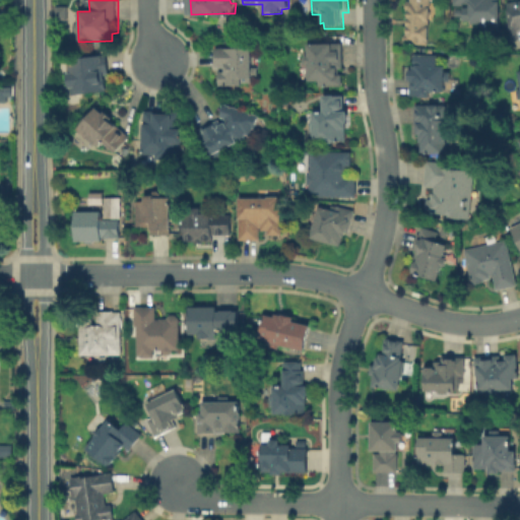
[(431,42),(404,40),(407,0),(438,0),(438,6),(444,6),(444,23),(431,23),(431,42)]
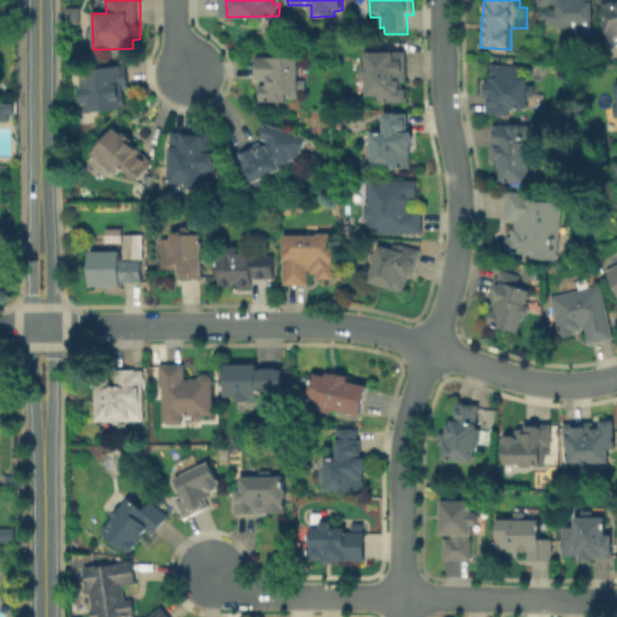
[(588,41),(573,41),(573,29),(560,29),(560,25),(550,25),(550,10),(558,10),(558,5),(551,5),(539,7),(538,0),(594,0),(595,35),(591,35),(591,39),(588,41)]
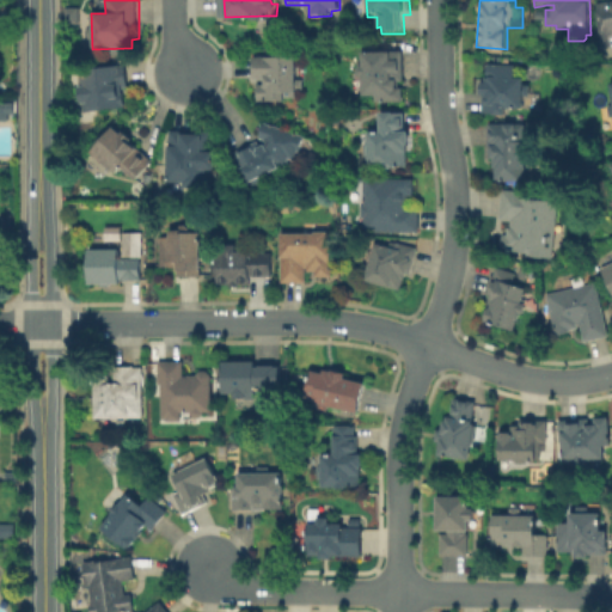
[(598,0),(611,0),(611,31),(604,34),(598,0)]
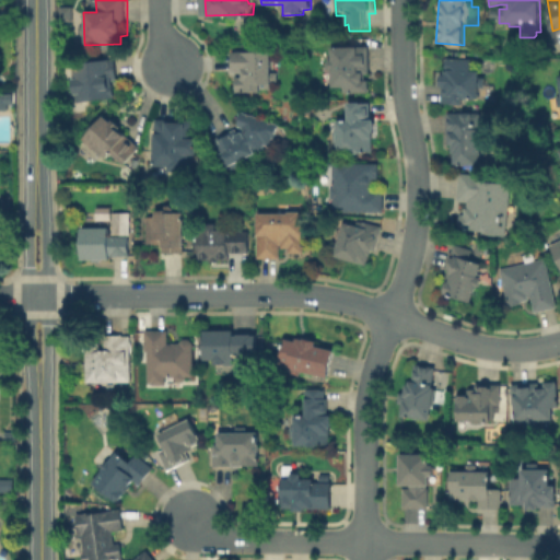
[(364,83),(327,83),(326,39),(338,38),(339,47),(369,47),(369,71),(363,71),(364,83)]
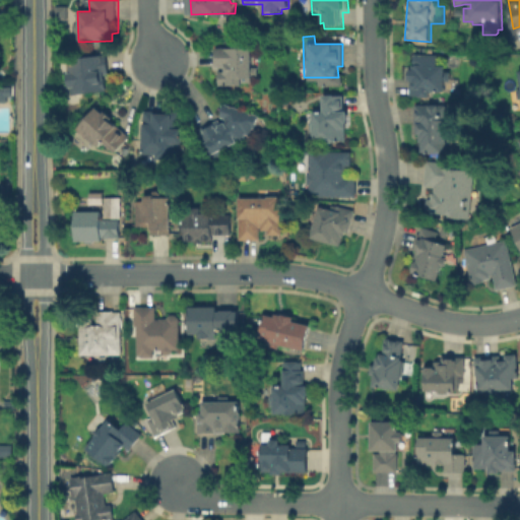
[(243,90),(233,91),(218,81),(218,72),(224,72),(224,68),(215,68),(215,49),(252,48),(252,67),(258,67),(258,75),(251,75),(251,83),(242,83),(243,90)]
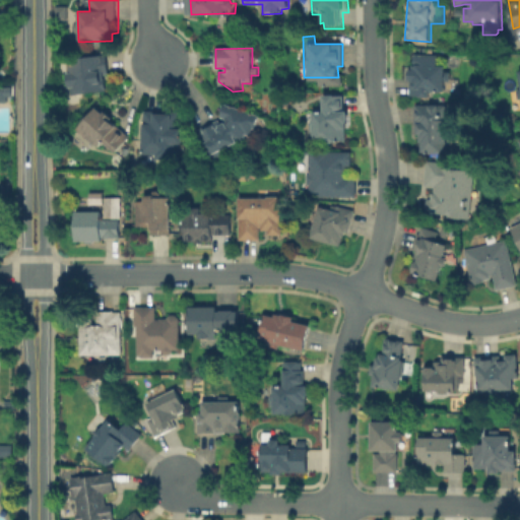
[(408,94),(407,67),(411,67),(411,63),(414,63),(414,51),(421,51),(438,52),(438,63),(447,63),(447,69),(452,69),(452,76),(456,76),(457,92),(408,94)]
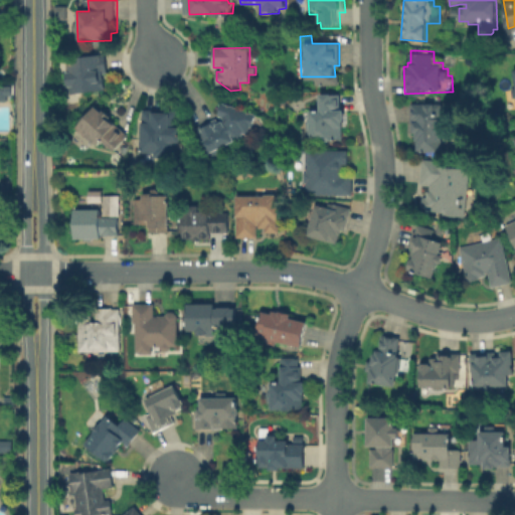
[(69,94),(64,57),(105,52),(107,65),(100,66),(103,90),(69,94)]
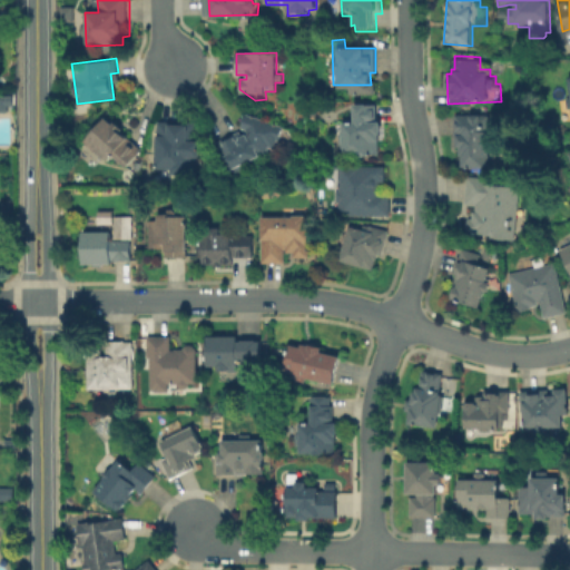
[(10,95),(0,94),(0,111),(9,112),(10,95)]
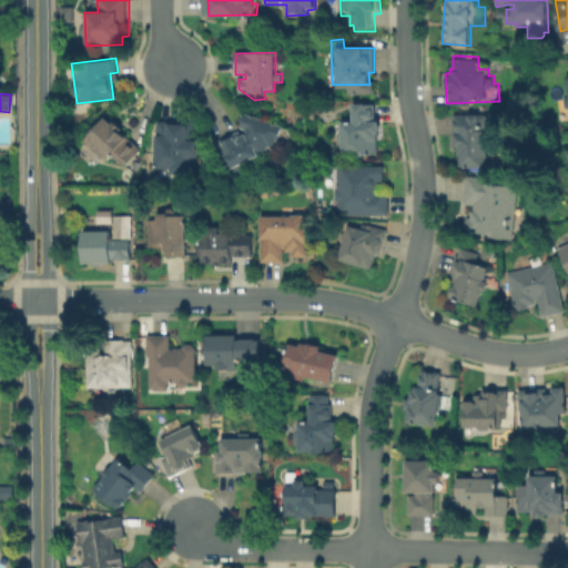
[(342,154),(341,120),(353,120),(353,102),(375,101),(376,119),(379,119),(379,139),(376,139),(376,153),(342,154)]
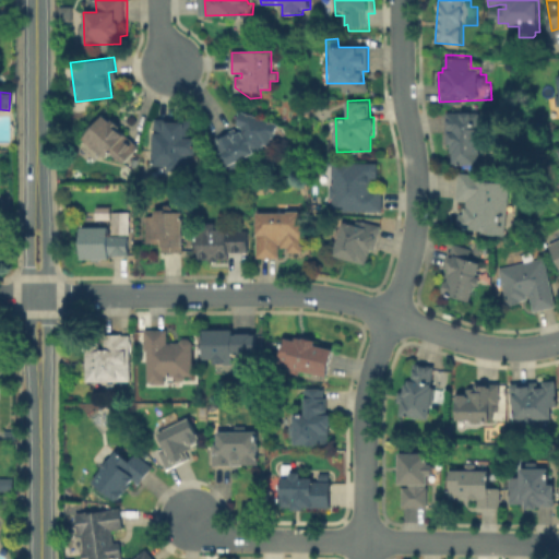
[(491,164),(467,164),(467,159),(451,159),(451,140),(445,140),(444,107),(484,106),(484,130),(490,130),(491,164)]
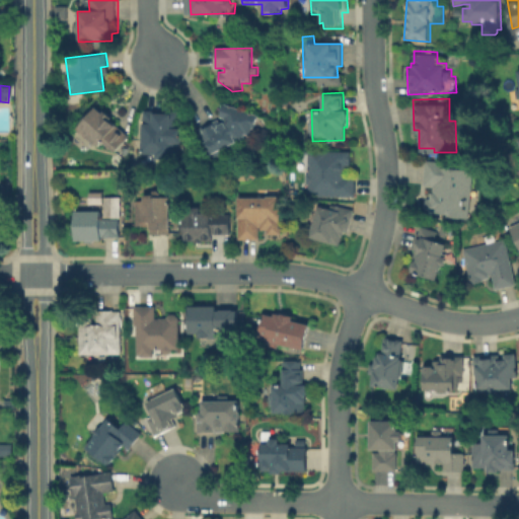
[(106,151),(97,140),(93,144),(72,124),(91,103),(124,133),(106,151)]
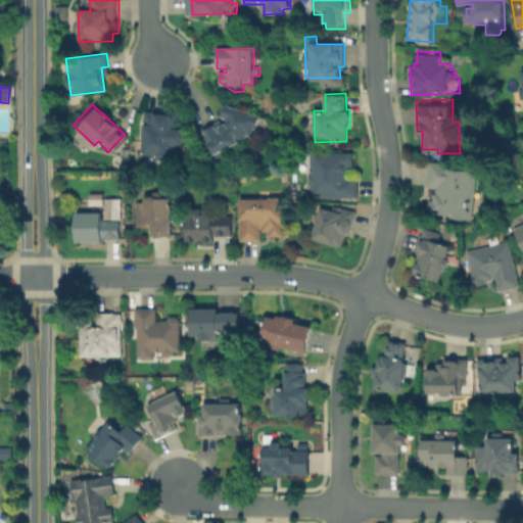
[(217,160),(201,130),(223,119),(221,115),(236,106),(243,120),(255,113),(266,134),(217,160)]
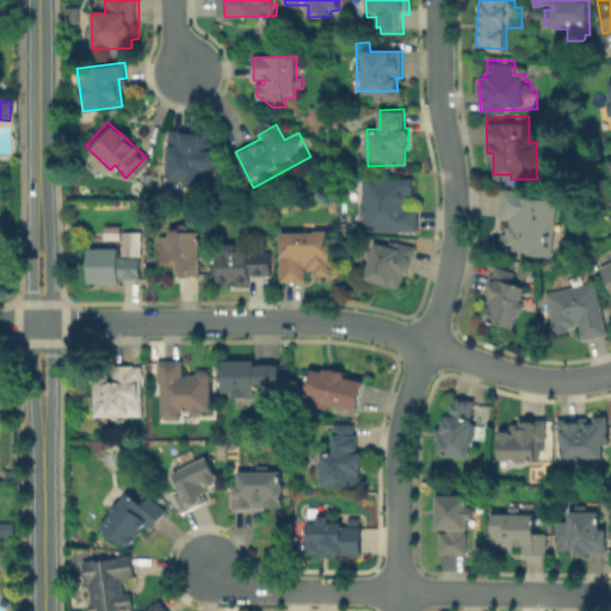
[(165,180),(164,140),(168,128),(197,128),(197,146),(213,144),(213,179),(165,180)]
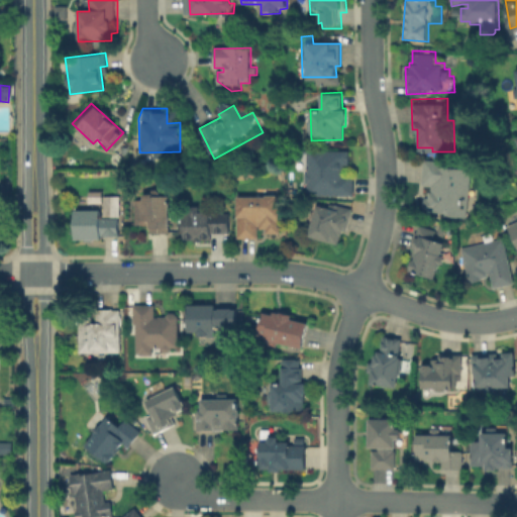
[(353,194),(307,195),(306,148),(328,147),(350,148),(350,163),(344,163),(344,172),(353,172),(353,194)]
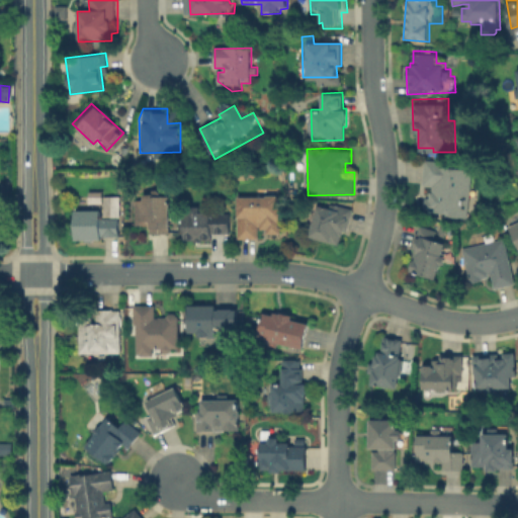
[(466,216),(422,208),(425,192),(430,193),(431,183),(422,182),(423,156),(443,157),(443,163),(470,166),(466,216)]
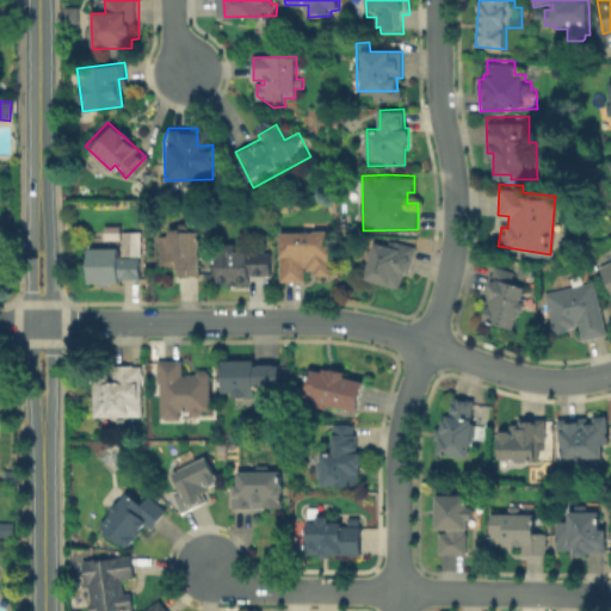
[(307,284),(282,285),(279,223),(335,222),(337,275),(315,276),(315,269),(307,270),(307,284)]
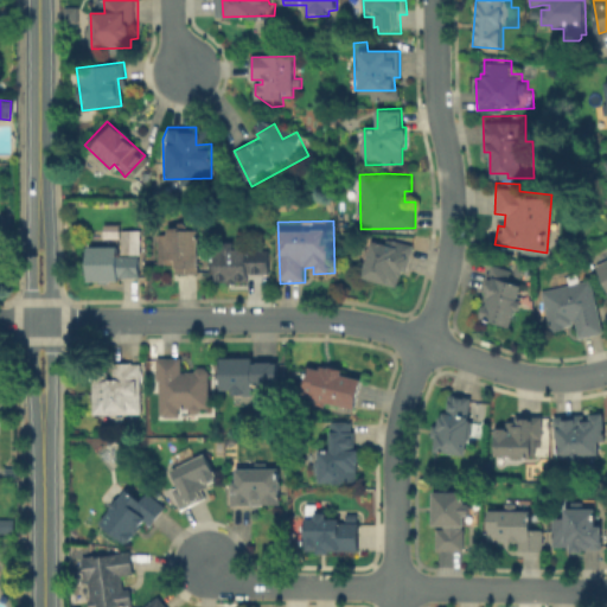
[(177,269),(177,254),(170,254),(170,259),(161,259),(160,229),(171,229),(171,222),(183,222),(183,225),(202,225),(203,268),(177,269)]
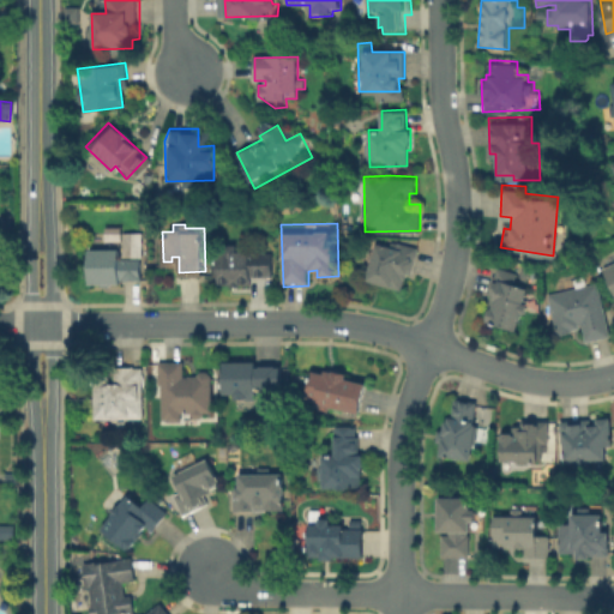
[(124,256),(124,232),(144,232),(144,257),(124,256)]
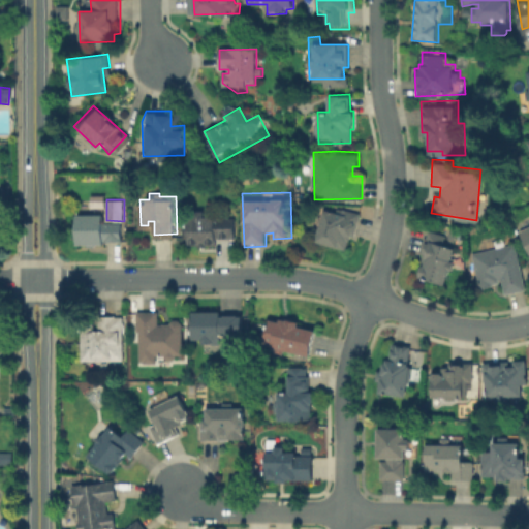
[(346,253),(313,241),(324,208),(336,211),(338,204),(361,212),(346,253)]
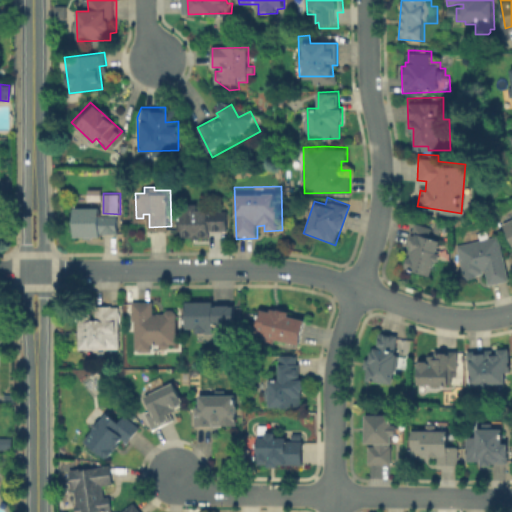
[(100,205),(100,215),(119,215),(119,233),(100,233),(100,235),(74,235),(74,205),(100,205)]
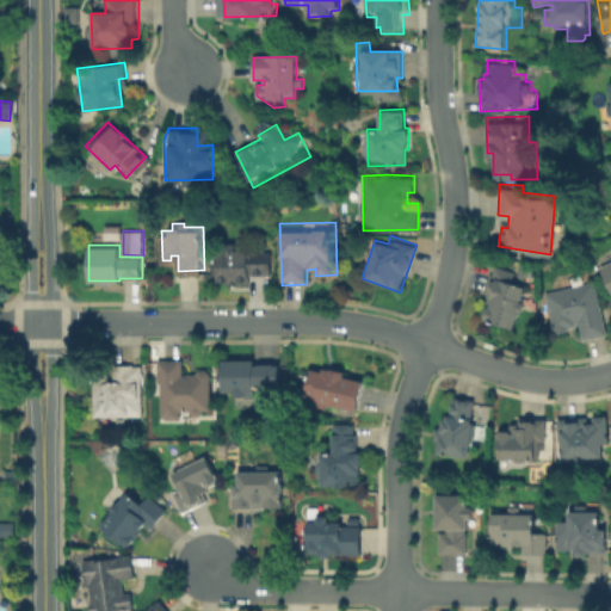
[(241,281),(229,281),(229,276),(218,276),(218,253),(226,253),(224,245),(236,245),(238,253),(273,252),(275,277),(241,277),(241,281)]
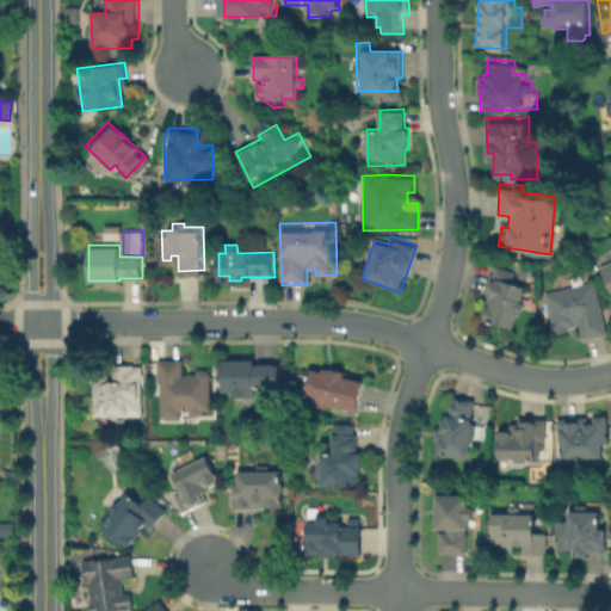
[(610,290),(600,266),(610,260),(610,290)]
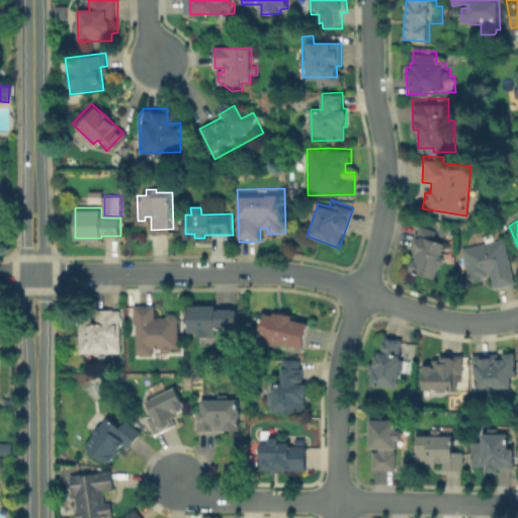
[(439,282),(411,270),(415,261),(408,258),(419,225),(439,233),(436,242),(452,249),(439,282)]
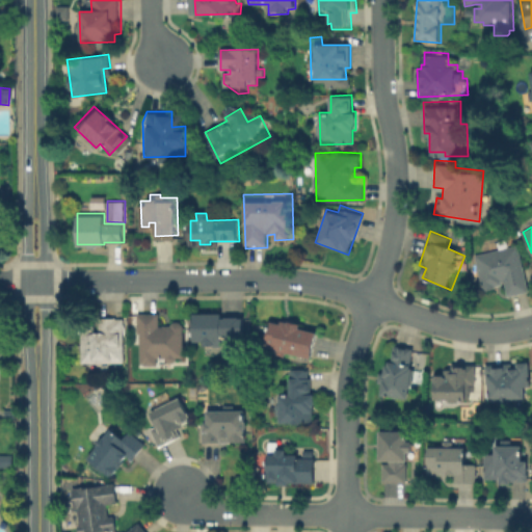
[(507,299),(503,286),(483,291),(475,256),(516,244),(531,291),(507,299)]
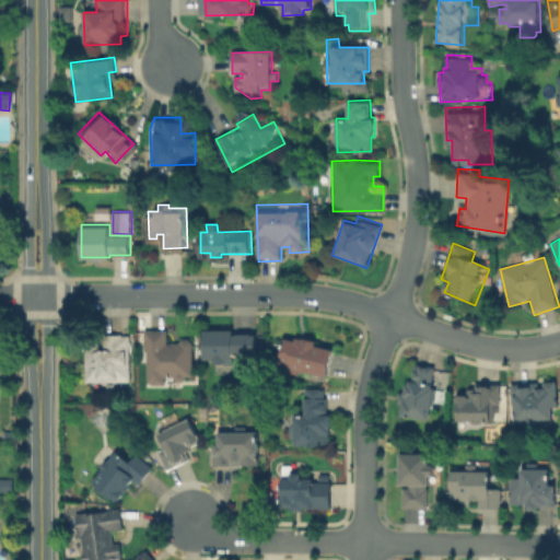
[(194,381),(141,382),(139,326),(165,325),(165,340),(176,339),(176,335),(193,335),(194,381)]
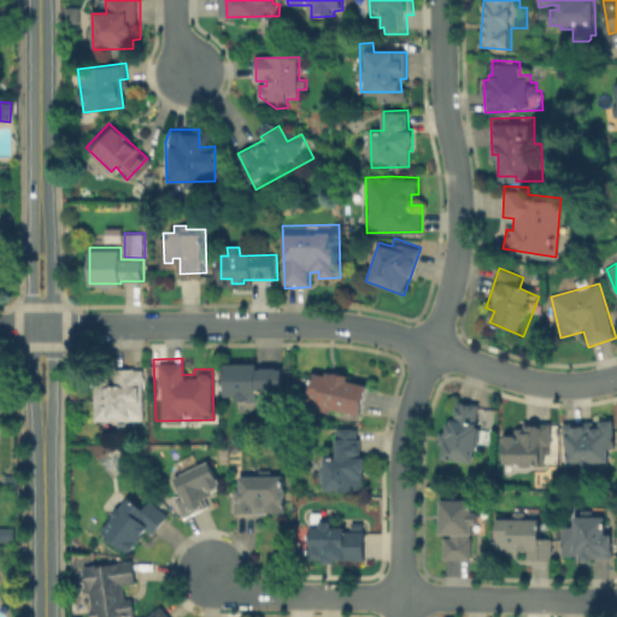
[(144,416),(90,417),(89,382),(111,381),(110,366),(141,365),(144,416)]
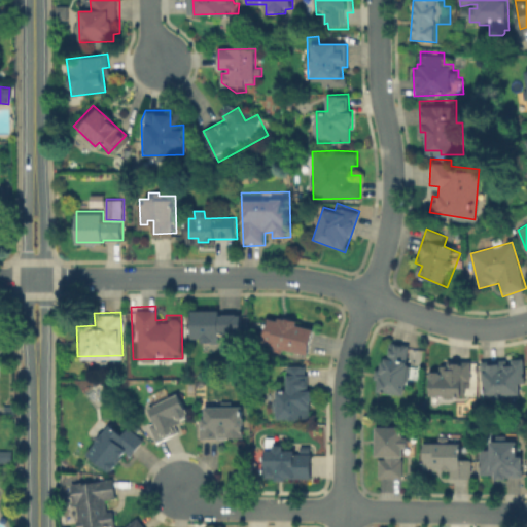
[(201,354),(200,342),(191,342),(190,315),(220,314),(220,317),(241,317),(242,336),(233,337),(234,353),(201,354)]
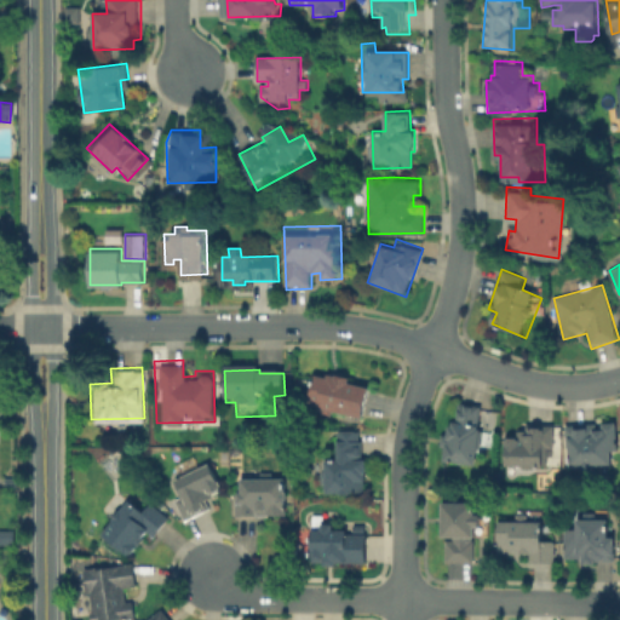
[(365,419),(310,406),(317,375),(327,377),(329,371),(354,377),(351,380),(373,385),(365,419)]
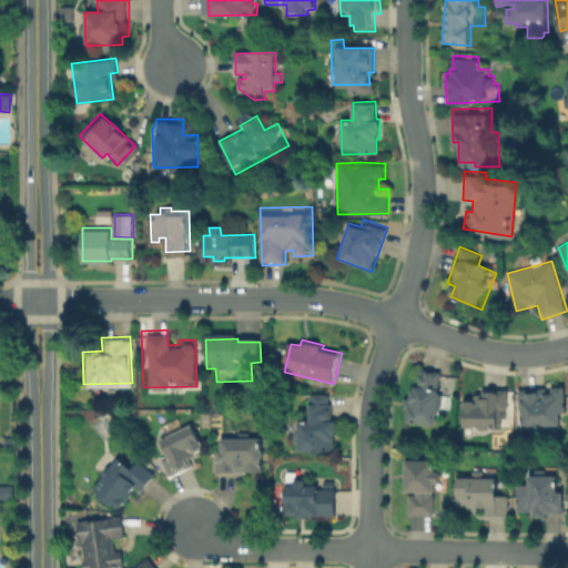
[(436,424),(406,425),(405,408),(402,408),(402,396),(408,396),(408,388),(413,388),(413,385),(416,385),(416,371),(432,369),(433,387),(438,387),(439,412),(436,412),(436,424)]
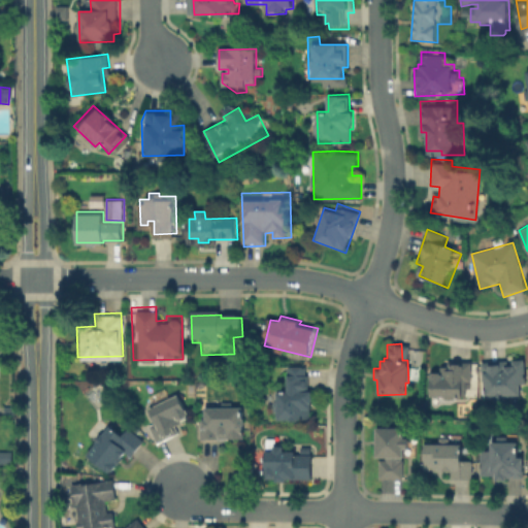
[(512,365),(510,359),(523,359),(524,384),(521,384),(521,395),(515,395),(515,398),(503,398),(503,401),(496,401),(495,395),(482,396),(482,388),(487,388),(487,385),(482,385),(482,380),(479,380),(479,361),(487,361),(487,364),(499,364),(499,359),(505,359),(505,362),(503,365),(512,365)]
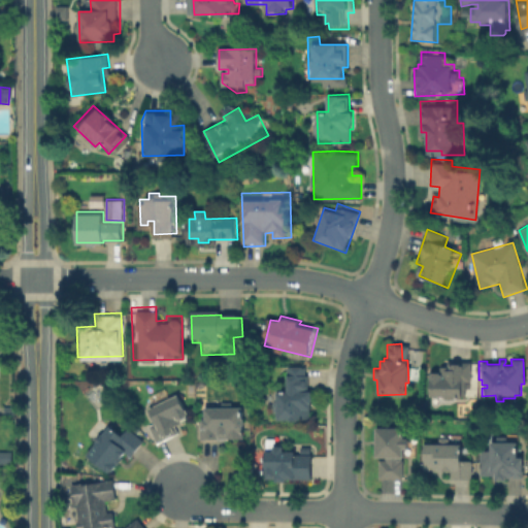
[(465,394),(432,394),(432,371),(441,371),(441,366),(447,366),(447,361),(471,361),(471,382),(465,382),(465,394)]
